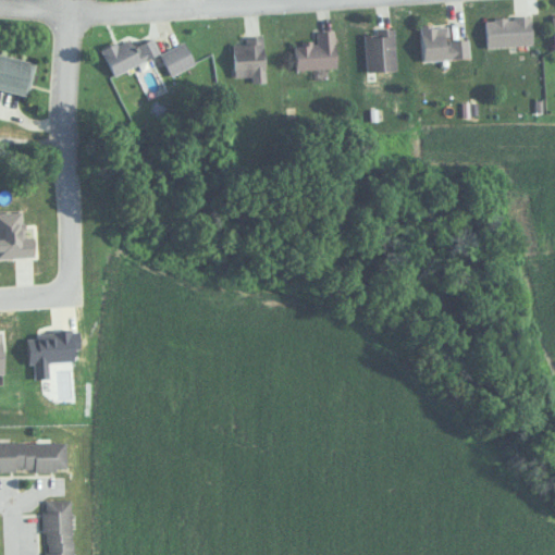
[(533,48),(533,19),(488,19),(488,48),(533,48)]
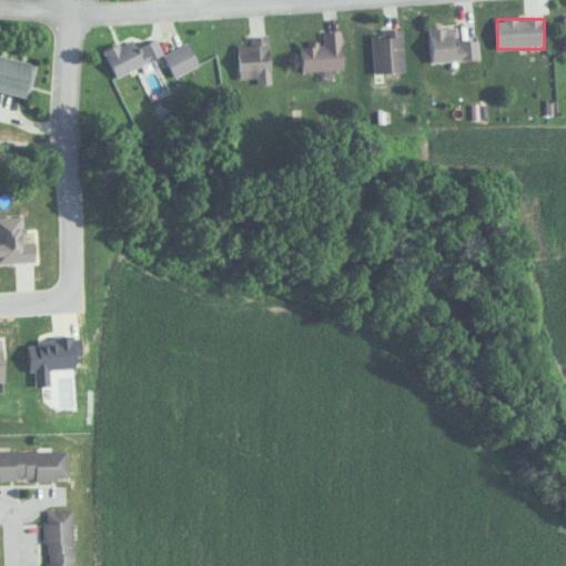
[(479,42),(458,42),(457,26),(431,27),(432,62),(481,61),(479,42)]
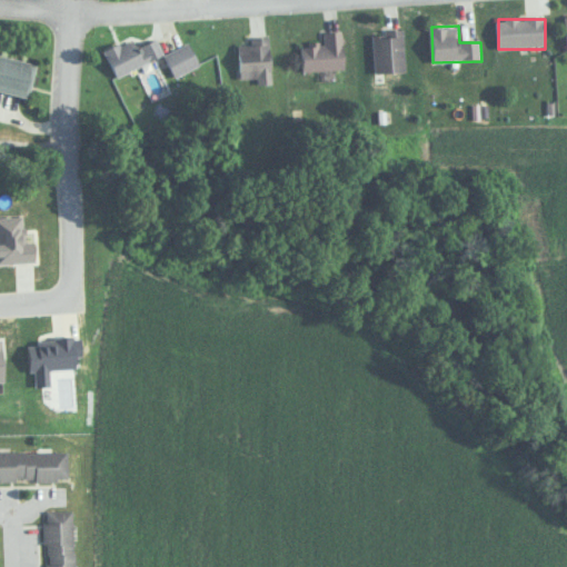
[(406,73),(404,30),(374,32),(376,75),(406,73)]
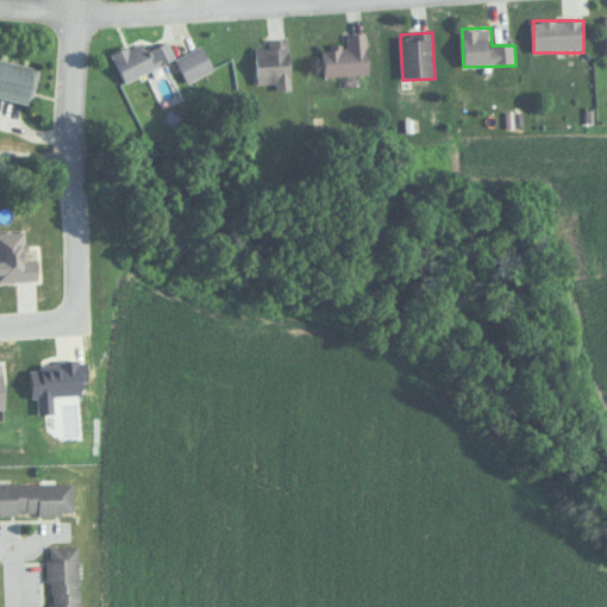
[(325,77),(369,76),(368,36),(348,37),(348,50),(324,51),(325,77)]
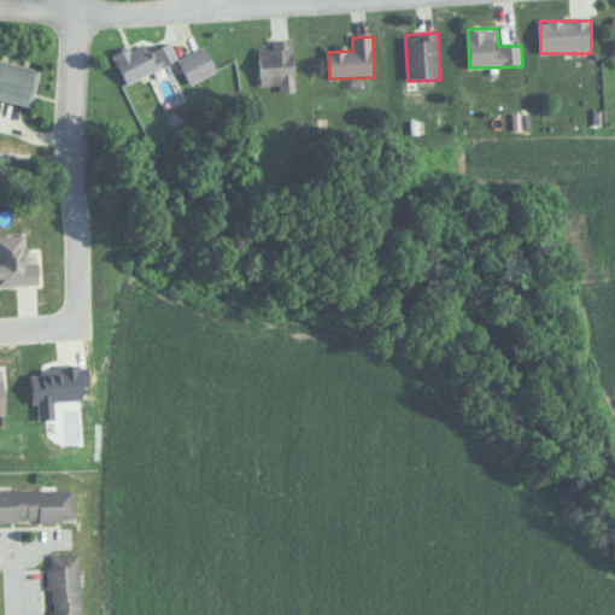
[(296,94),(296,41),(271,41),(271,50),(259,50),(261,87),(280,87),(280,94),(296,94)]
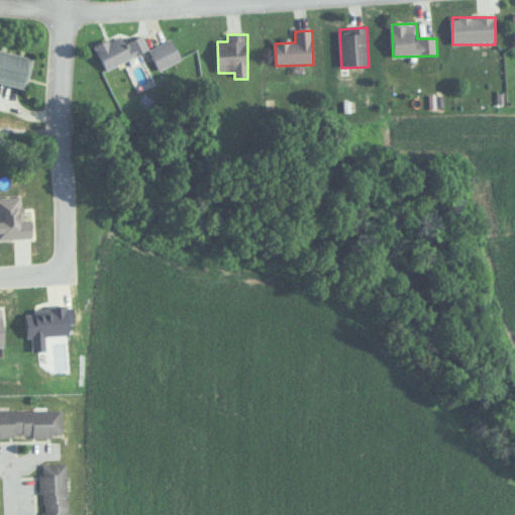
[(148,52),(142,37),(124,44),(120,36),(96,46),(106,71),(148,52)]
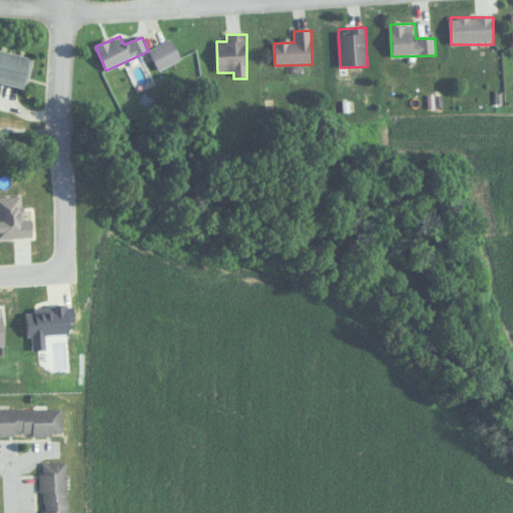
[(160,72),(183,60),(172,39),(149,51),(160,72)]
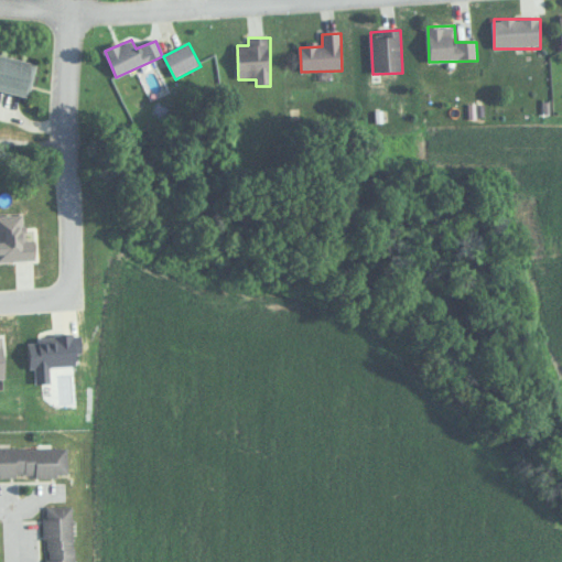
[(0,89),(31,97),(38,64),(0,55),(0,89)]
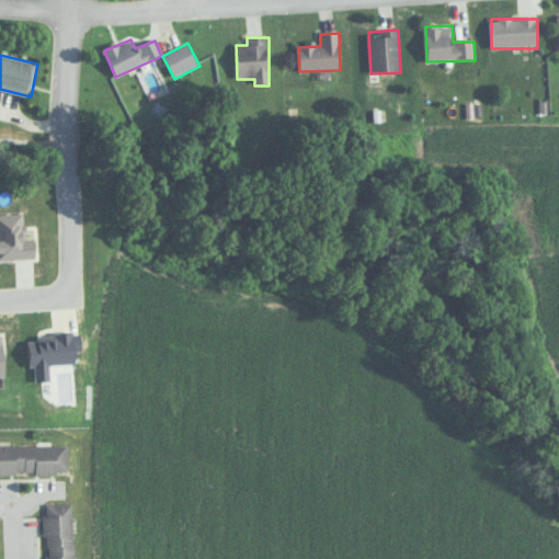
[(68,446),(0,447),(0,476),(68,476),(68,446)]
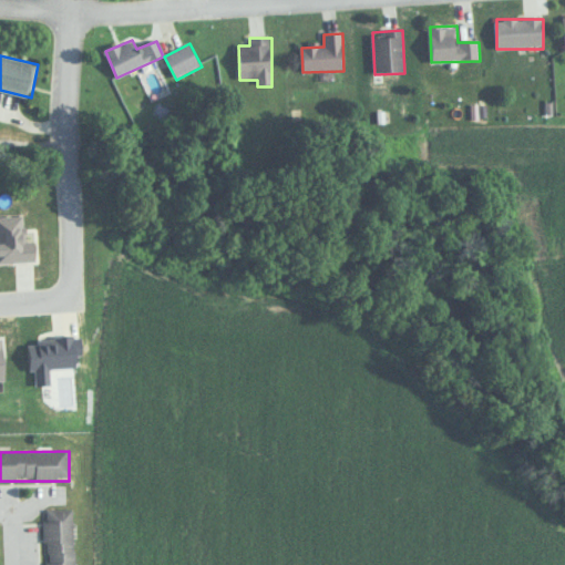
[(75,564),(75,510),(45,510),(45,564),(75,564)]
